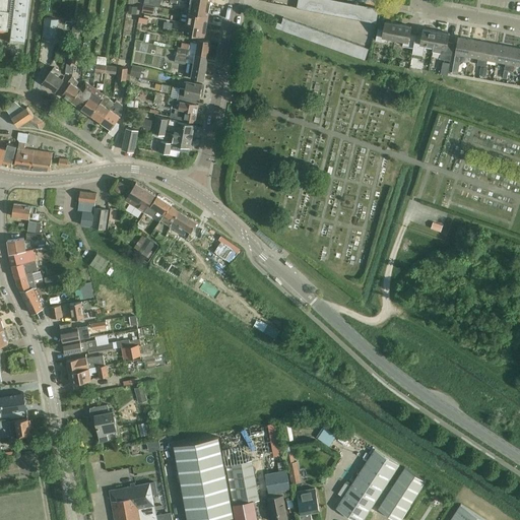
[(0,0),(0,28),(8,30),(8,26),(11,26),(10,43),(11,40),(25,41),(29,0),(0,0)]
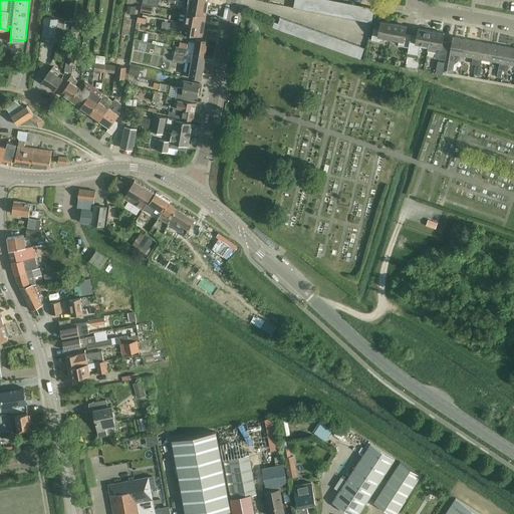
[(294,0),(293,7),(300,9),(307,10),(308,0),(294,0)]
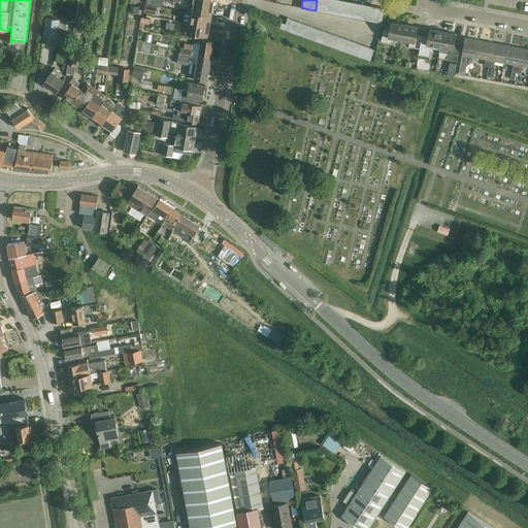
[(343,0),(341,0),(339,15),(342,15),(345,17),(349,1),(345,0),(343,0)]
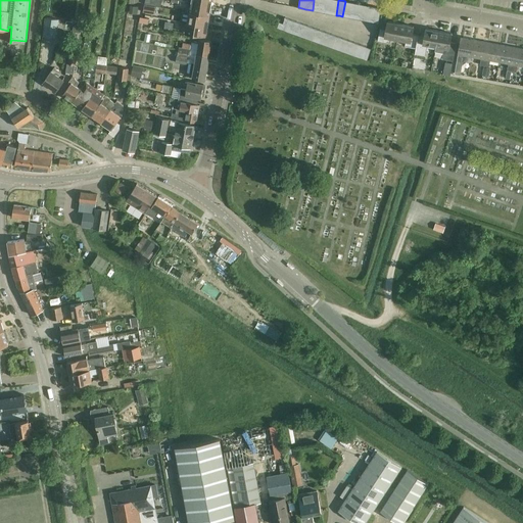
[(345,1),(342,16),(345,16),(348,17),(351,2),(345,1)]
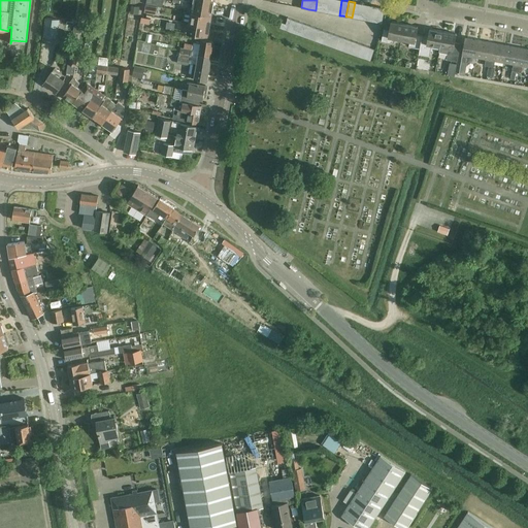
[(213,6),(193,2),(191,12),(211,17),(211,15),(213,6)]
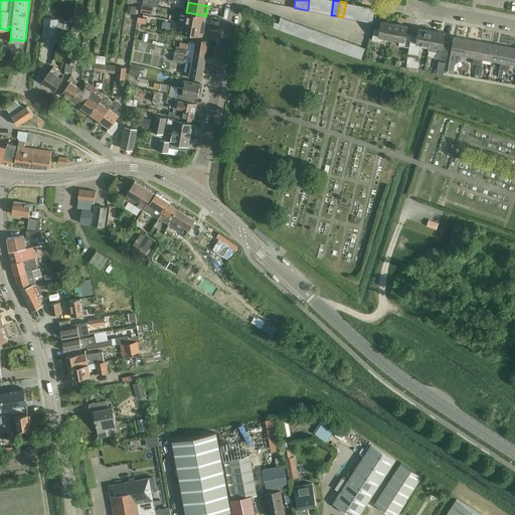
[(346,2),(343,17),(346,17),(349,18),(352,3),(346,2)]
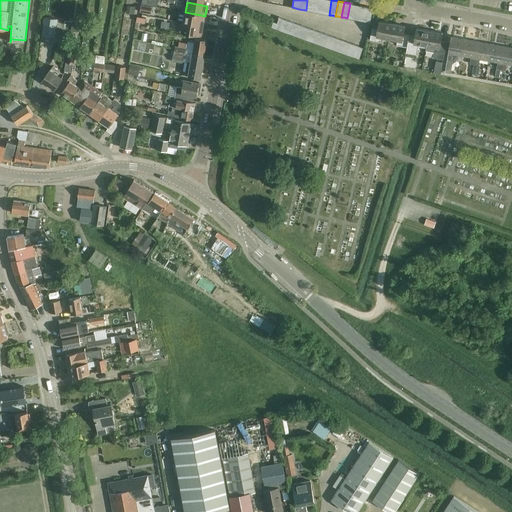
[(350,3),(347,18),(350,19),(353,19),(356,4),(353,4),(350,3)]
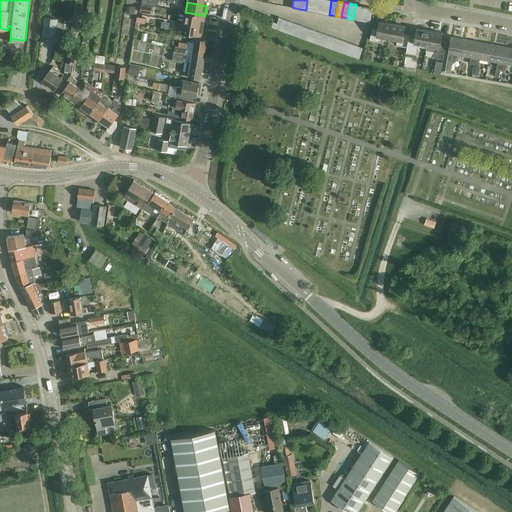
[(356,4),(353,19),(356,20),(359,20),(361,5),(356,4)]
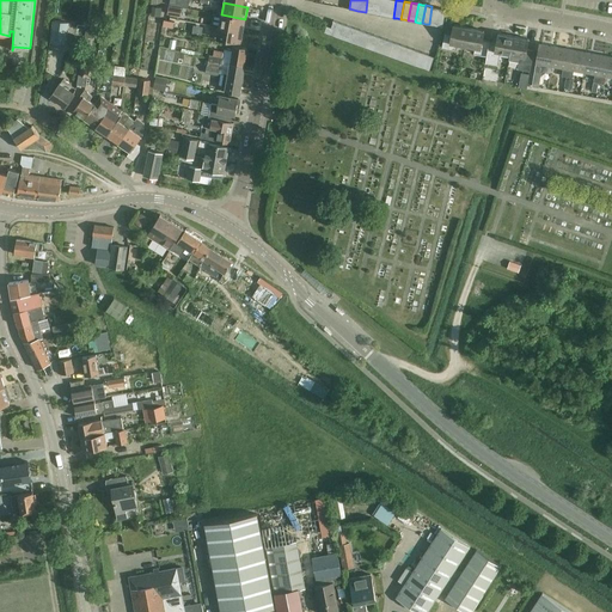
[(179,16),(181,8),(169,6),(167,13),(179,16)]
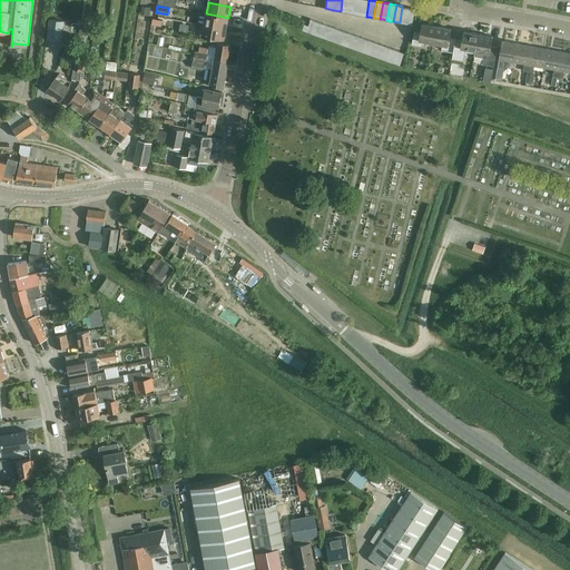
[(402,6),(400,22),(403,23),(406,23),(409,8),(402,6)]
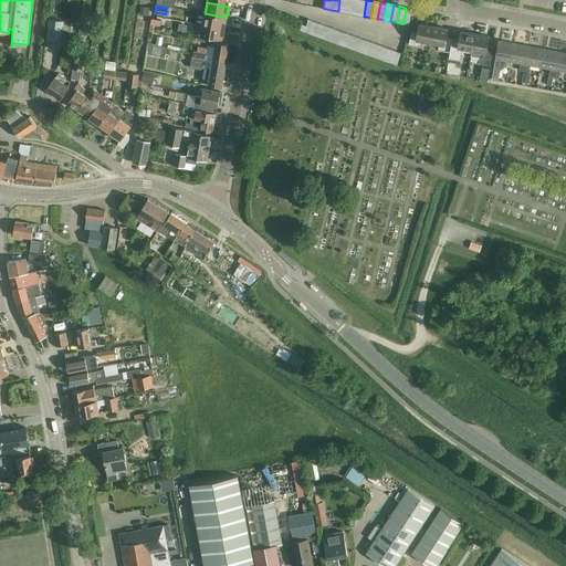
[(406,8),(404,23),(406,24),(409,25),(412,9),(406,8)]
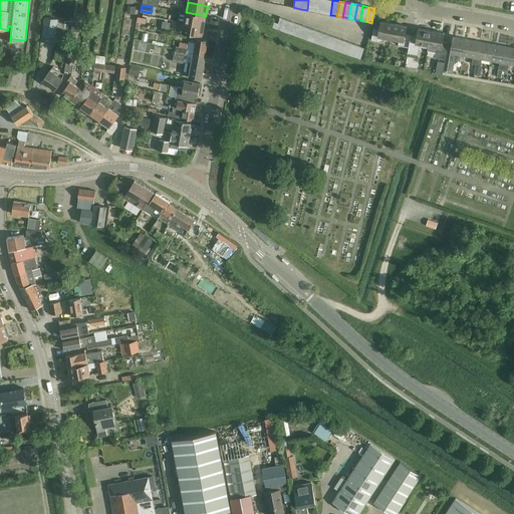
[(206,16),(186,12),(184,23),(204,26),(206,16)]
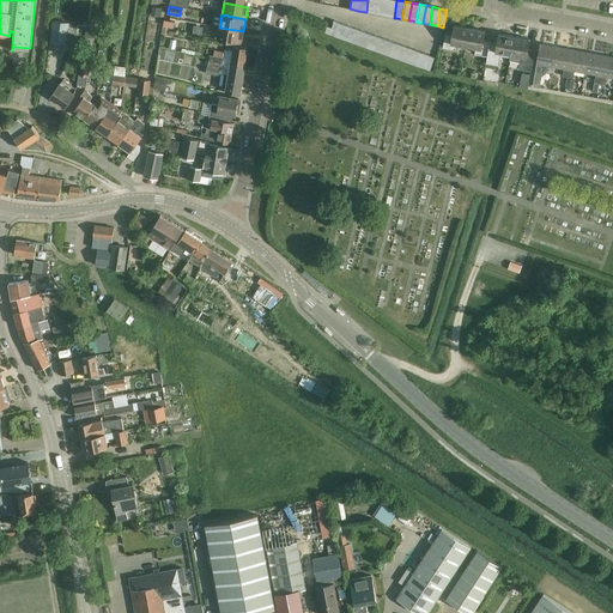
[(53,20),(50,42),(66,44),(68,23),(53,20)]
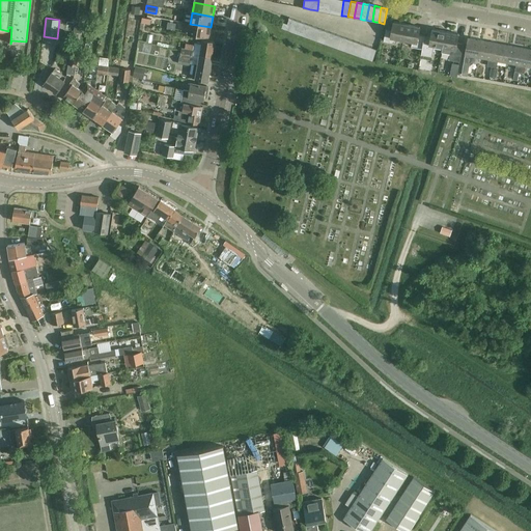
[(287,23),(285,29),(291,31),(296,20),(292,19),(289,18),(287,23)]
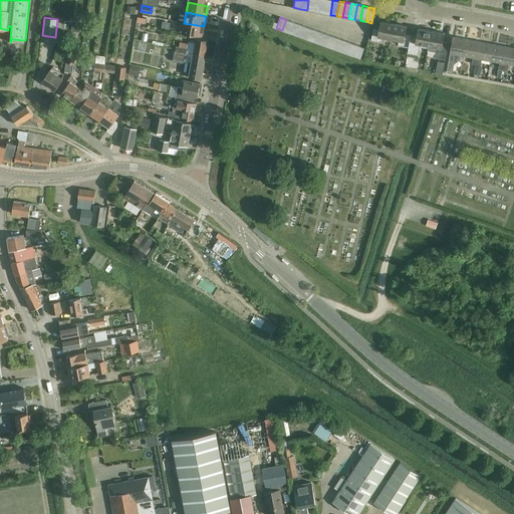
[(286,19),(282,30),(287,32),(291,21),(288,20),(286,19)]
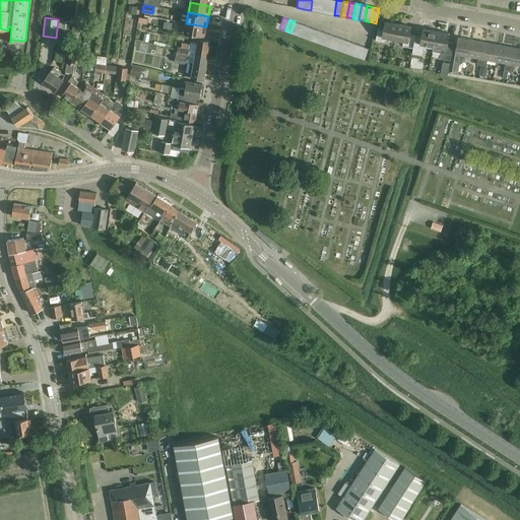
[(295,21),(290,33),(297,35),(301,23),(298,22),(295,21)]
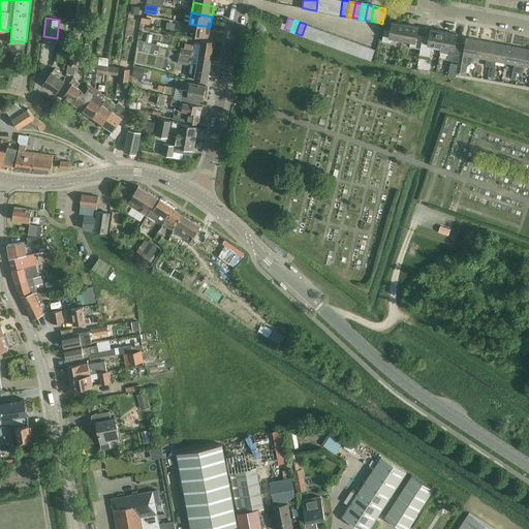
[(402,39),(405,24),(392,22),(391,30),(384,29),(381,41),(393,43),(394,38),(402,39)]
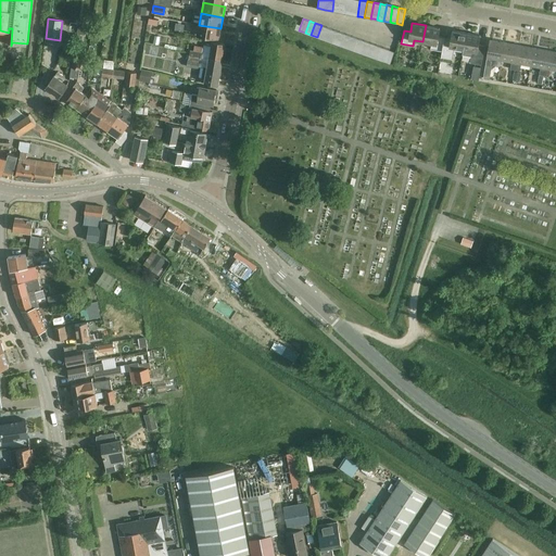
[(218,39),(220,28),(199,25),(197,35),(218,39)]
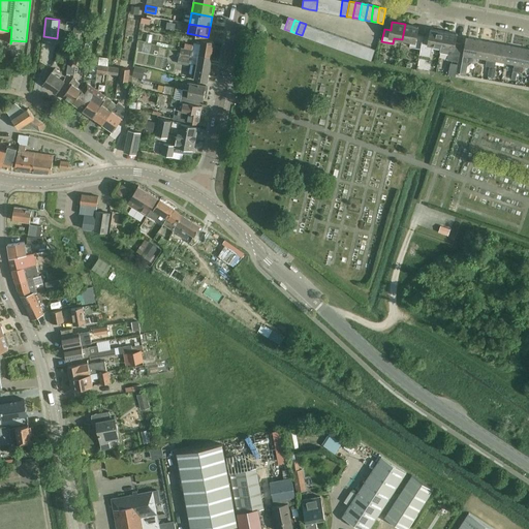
[(306,24),(302,35),(307,37),(311,26),(309,25),(306,24)]
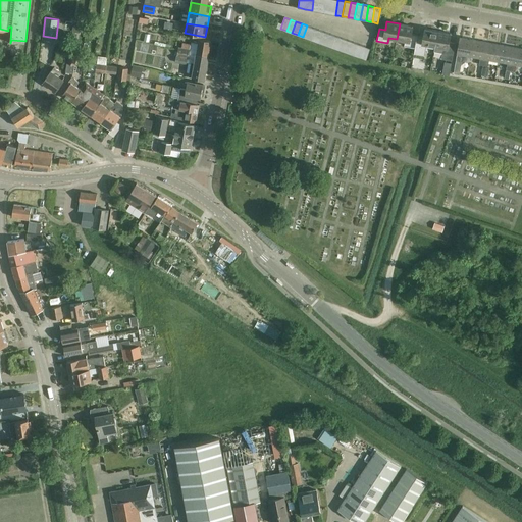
[(400,23),(397,39),(405,41),(404,46),(415,48),(417,36),(411,35),(413,27),(400,23)]
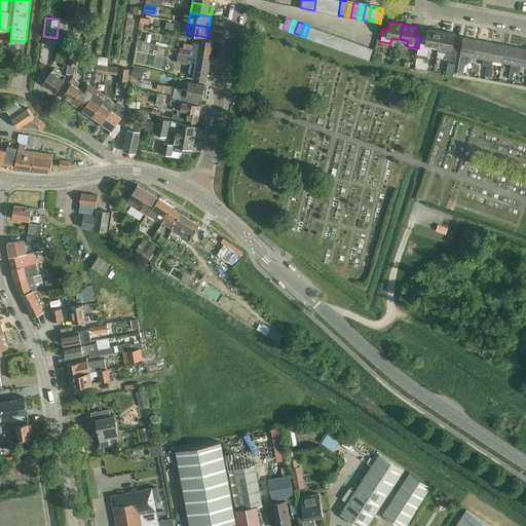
[(309,26),(305,37),(311,39),(315,28),(312,27),(309,26)]
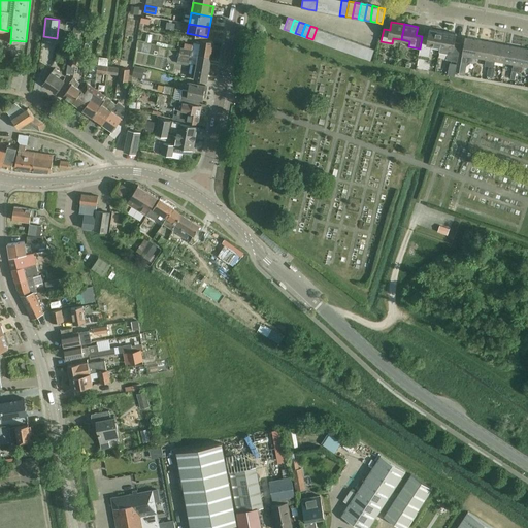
[(317,28),(312,39),(316,40),(319,41),(323,30),(320,29),(317,28)]
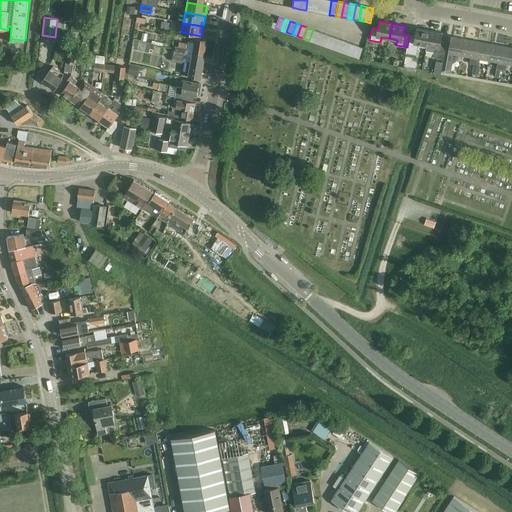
[(415,36),(409,35),(407,47),(406,53),(416,55),(418,44),(427,45),(429,30),(416,28),(415,36)]
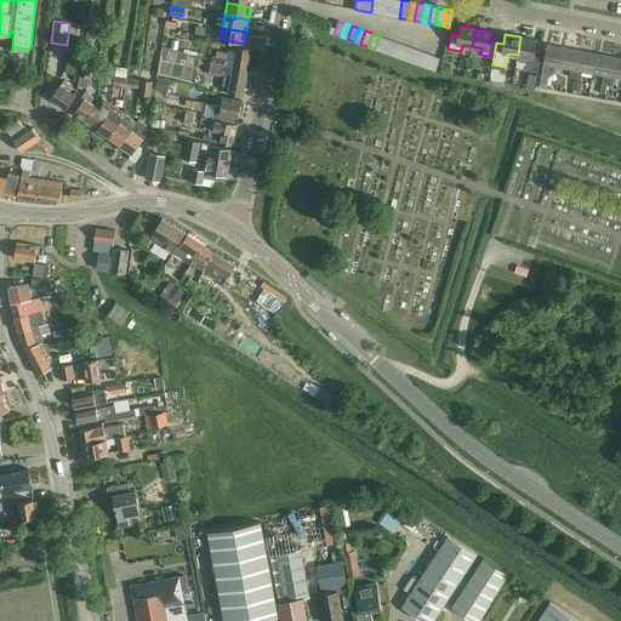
[(380,35),(375,49),(381,51),(386,38),(383,36),(380,35)]
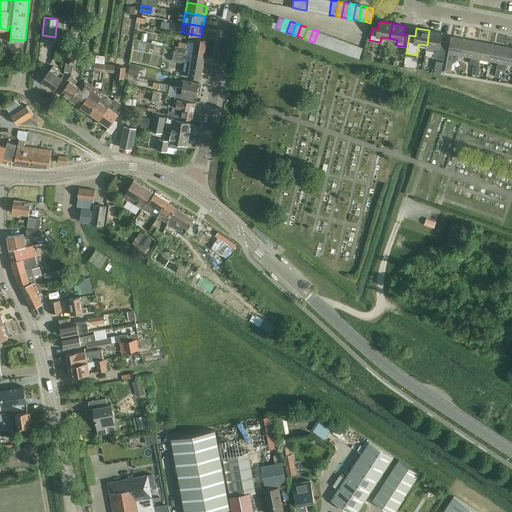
[(442,33),(429,30),(427,45),(435,47),(433,57),(443,60),(447,42),(441,41),(442,33)]
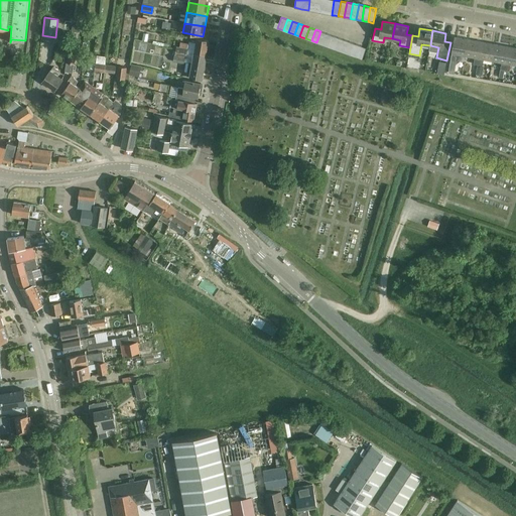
[(320,31),(316,42),(323,45),(327,33),(324,32),(320,31)]
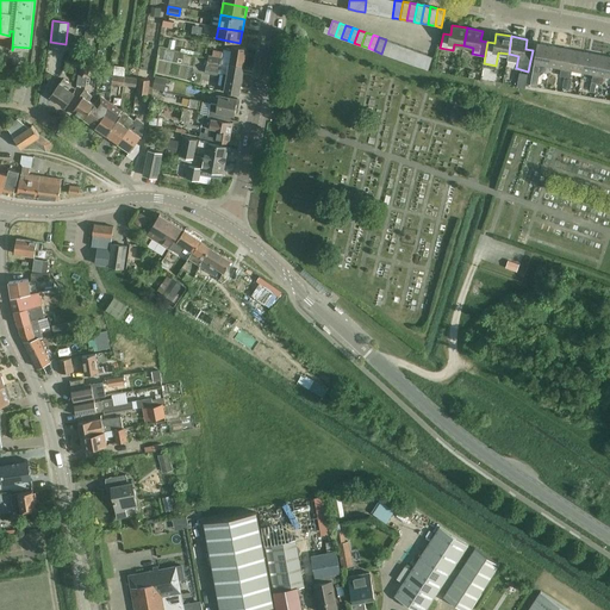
[(386,39),(381,54),(388,56),(393,42),(390,41),(386,39)]
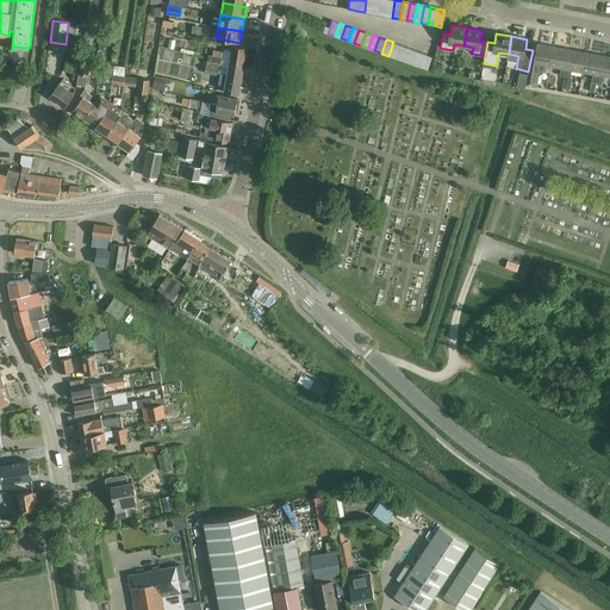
[(393,42),(388,56),(394,58),(399,44),(397,43),(393,42)]
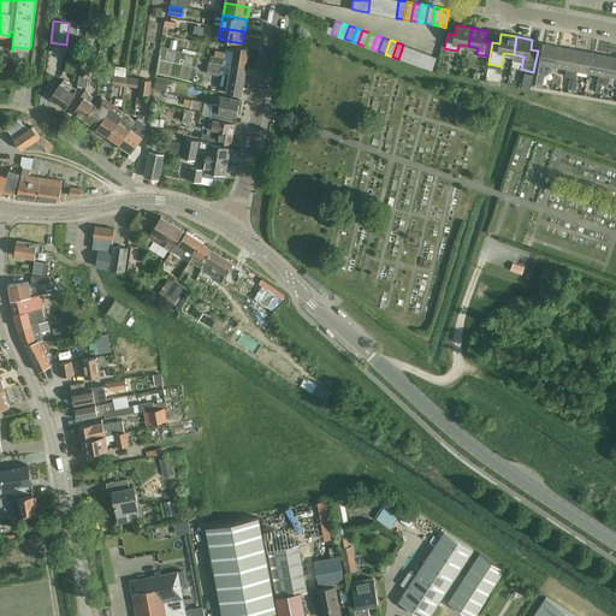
[(539,64),(538,71),(544,72),(545,65),(556,67),(560,47),(543,43),(539,64)]
